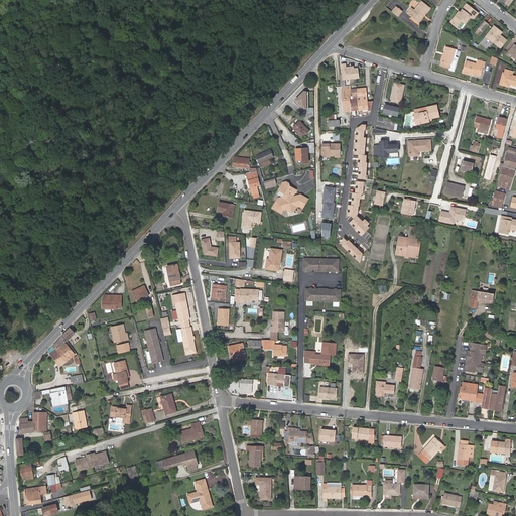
[(424,14),(425,14),(430,8),(422,1),(415,10),(413,8),(408,14),(411,16),(419,22),(423,16),(422,16),(424,14)]
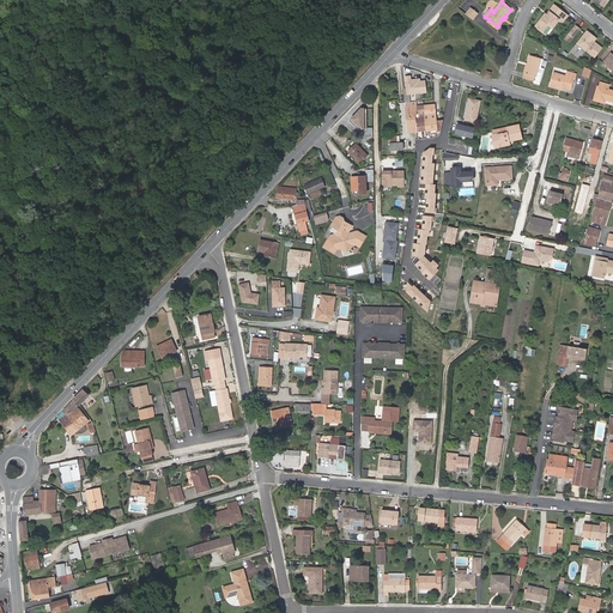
[(547,14),(546,13),(536,25),(542,30),(548,23),(553,26),(559,18),(565,12),(554,4),(550,11),(551,11),(547,14)]
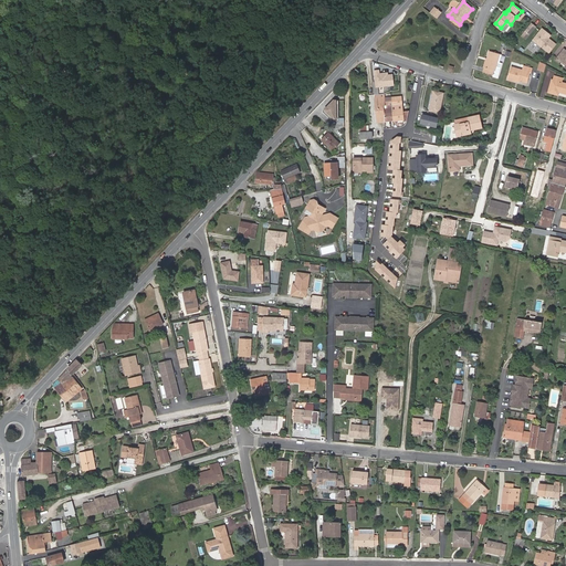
[(431,13),(437,19),(441,13),(436,9),(431,13)]
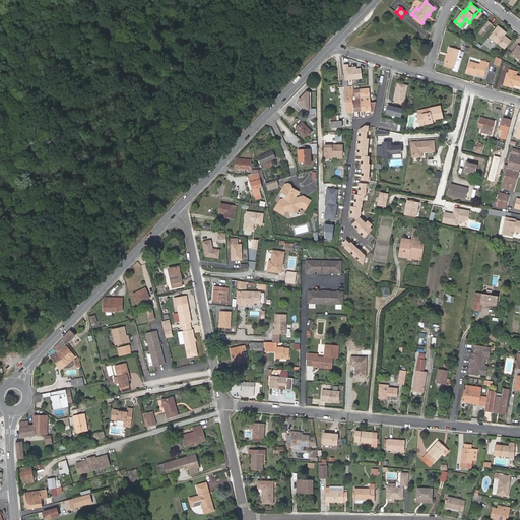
[(493,23),(489,20),(482,27),(486,30),(493,23)]
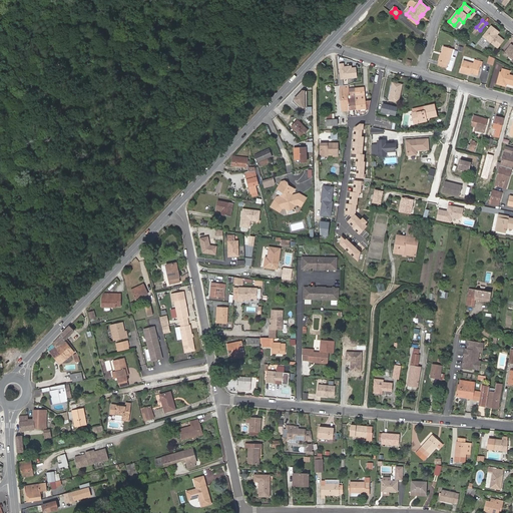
[(499,31),(492,26),(484,35),(498,46),(504,39),(497,34),(499,31)]
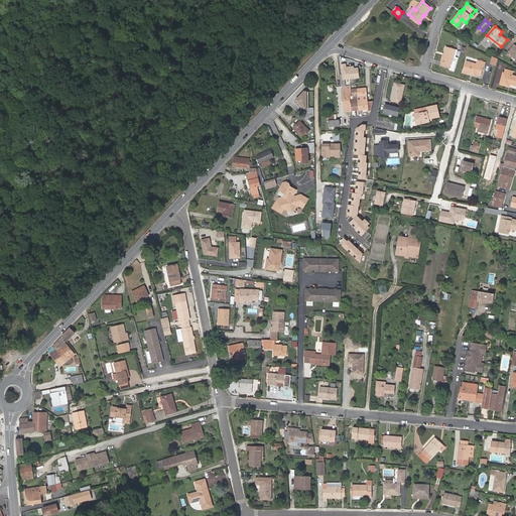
[(458,48),(446,45),(441,65),(450,67),(450,68),(455,70),(458,56),(456,55),(458,48)]
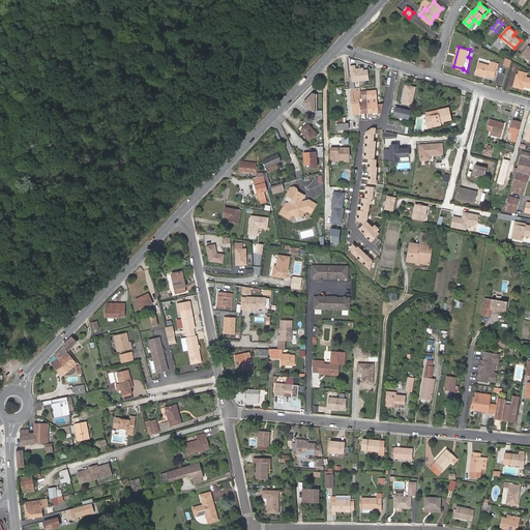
[(491,65),(480,62),(477,74),(484,76),(486,74),(495,76),(497,67),(498,67),(499,63),(492,61),(491,65)]
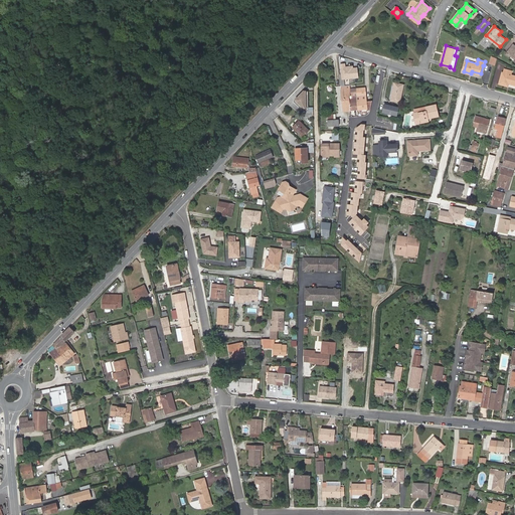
[(346,63),(340,64),(342,79),(358,78),(357,68),(354,68),(353,66),(346,67),(346,63)]
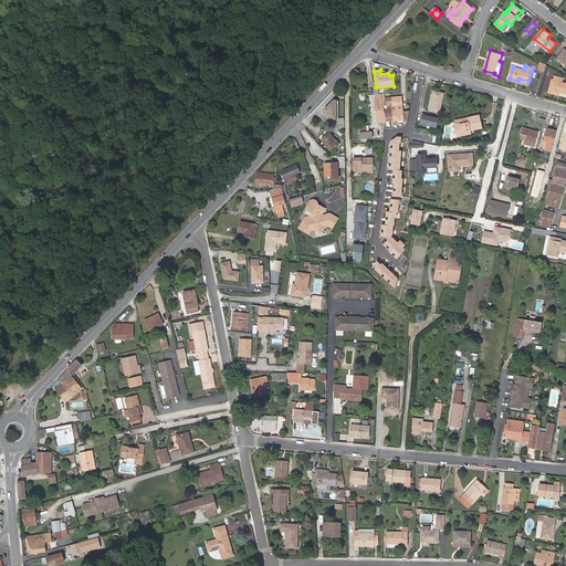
[(561,91),(565,92),(565,82),(563,82),(564,77),(556,75),(555,80),(553,79),(549,91),(559,94),(561,91)]
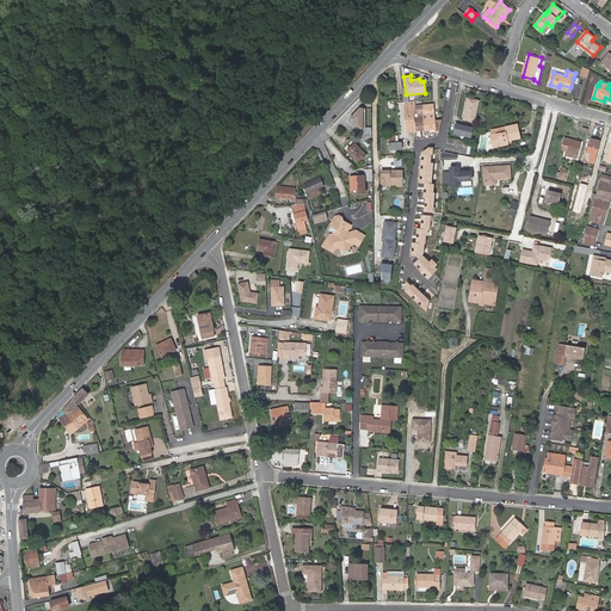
[(468,98),(464,118),(475,121),(479,100),(468,98)]
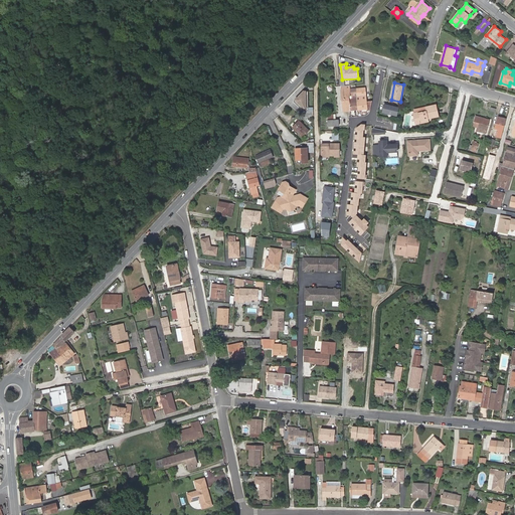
[(343,112),(350,111),(350,110),(349,97),(350,96),(350,90),(350,89),(349,87),(349,84),(341,86),(343,112)]
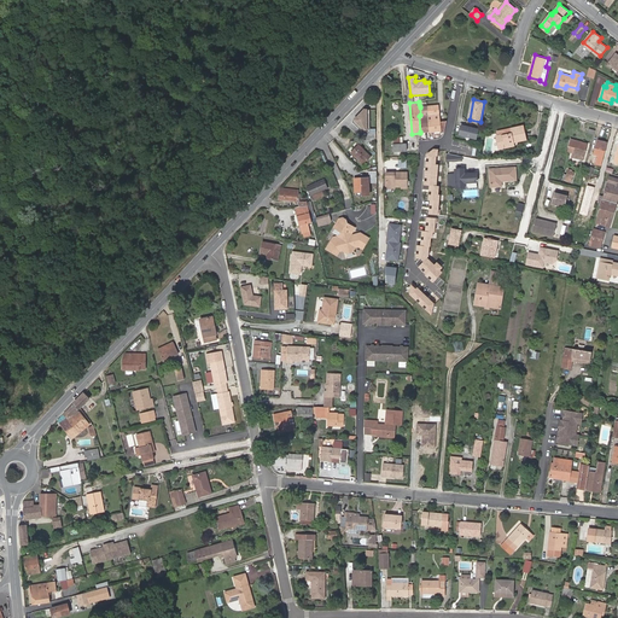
[(427,122),(429,132),(435,130),(441,130),(441,132),(447,130),(445,121),(439,122),(438,105),(427,106),(429,115),(427,122)]
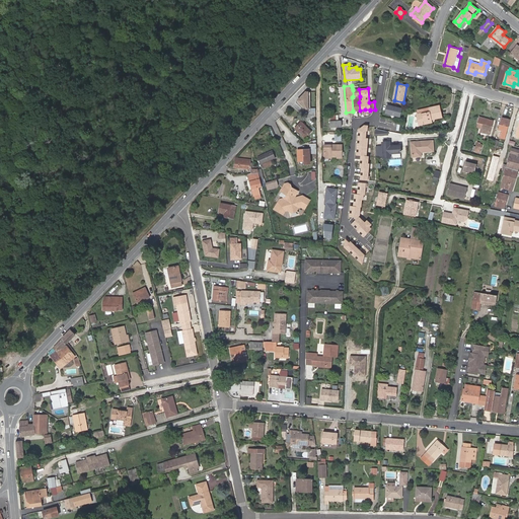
[(353,110),(360,110),(359,102),(360,96),(359,89),(353,89),(353,90),(353,96),(352,97),(353,110)]
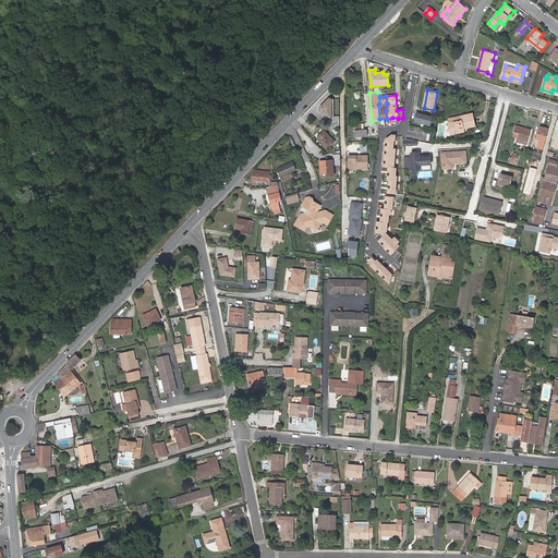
[(328,100),(317,111),(326,120),(334,118),(339,118),(339,114),(334,114),(334,100),(328,100)]
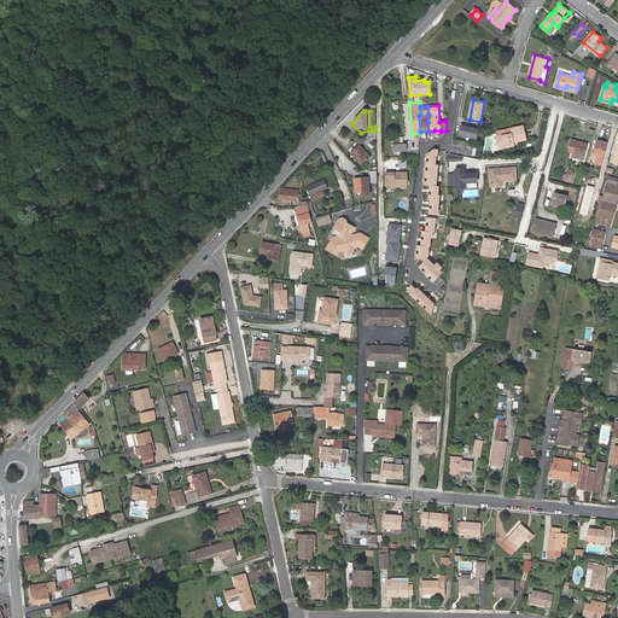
[(461,124),(459,134),(476,139),(478,128),(461,124)]
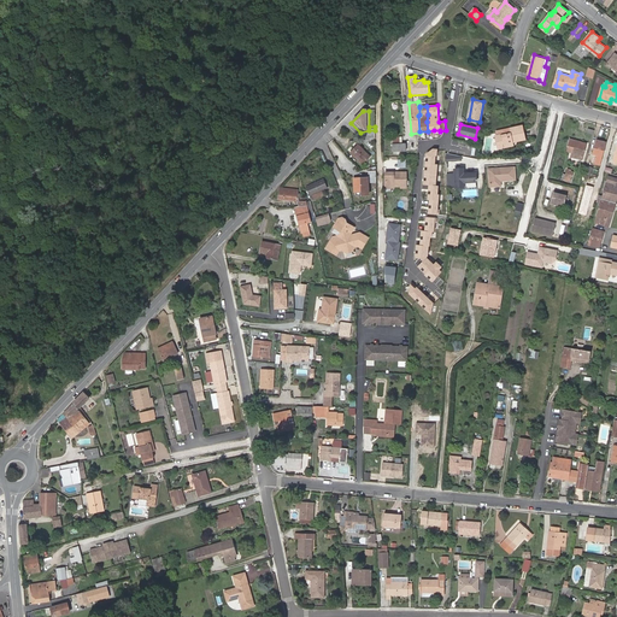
[(511,131),(498,134),(495,135),(498,147),(504,146),(504,145),(513,142),(513,141),(526,139),(522,125),(510,128),(511,131)]
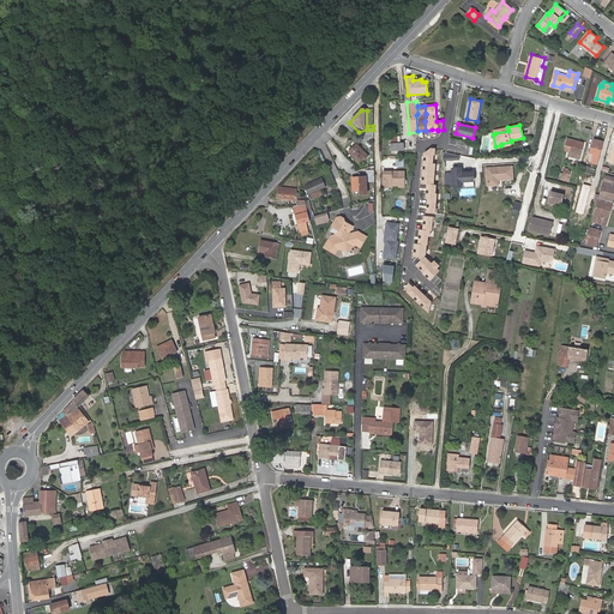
[(390,137),(391,151),(395,150),(401,150),(404,150),(404,143),(398,143),(398,137),(390,137)]
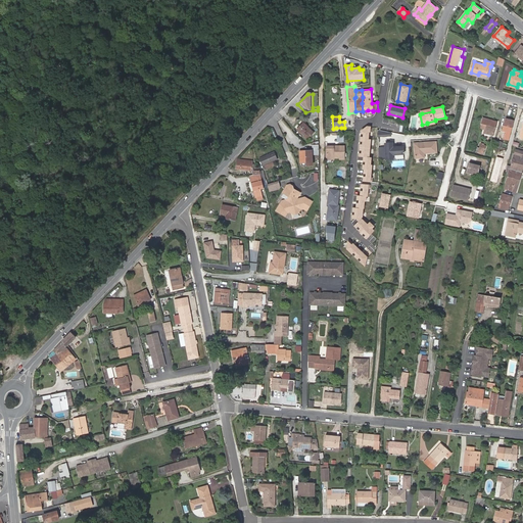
[(507,117),(504,128),(511,130),(514,120),(507,117)]
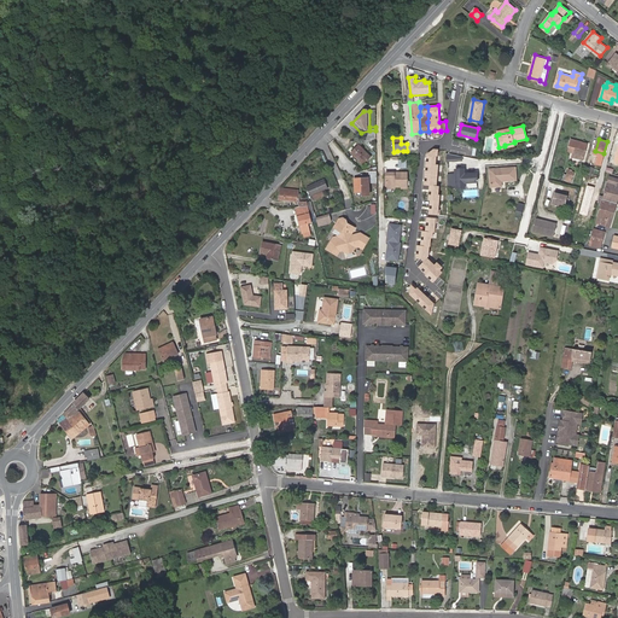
[(575,147),(573,152),(572,152),(571,156),(584,159),(588,144),(573,140),(571,146),(575,147)]
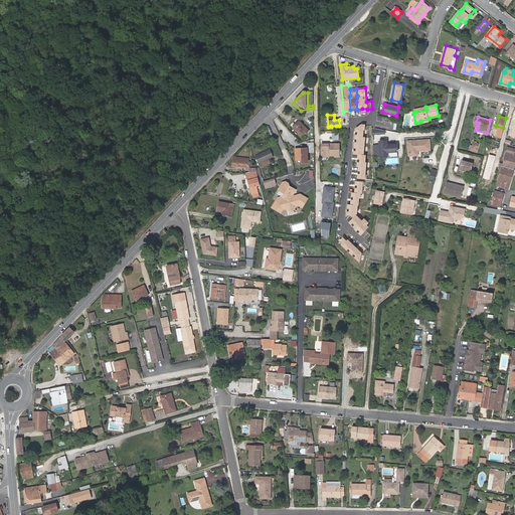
[(304,131),(307,134),(309,131),(299,121),(293,127),(301,134),(304,131)]
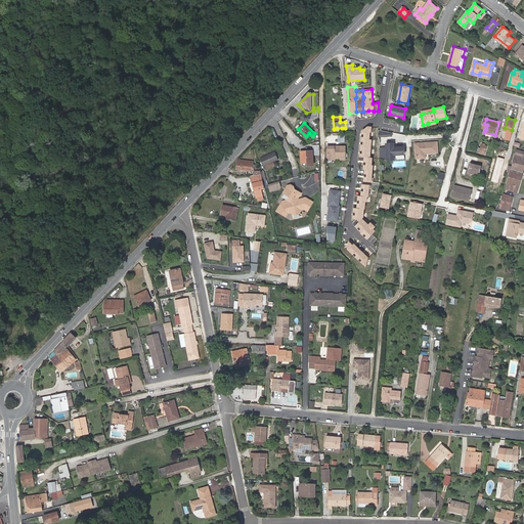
[(367,125),(361,131),(359,156),(363,157),(362,168),(364,168),(364,183),(361,183),(360,195),(357,195),(356,207),(353,207),(352,217),(357,218),(359,222),(354,227),(367,239),(378,228),(370,221),(368,223),(362,218),(364,197),(368,198),(372,184),(369,183),(368,157),(373,157),(373,126),(367,125)]
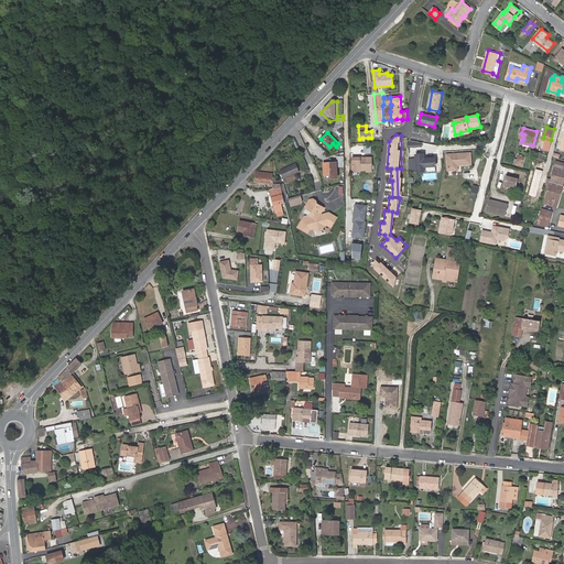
[(423,142),(407,139),(407,147),(421,150),(423,142)]
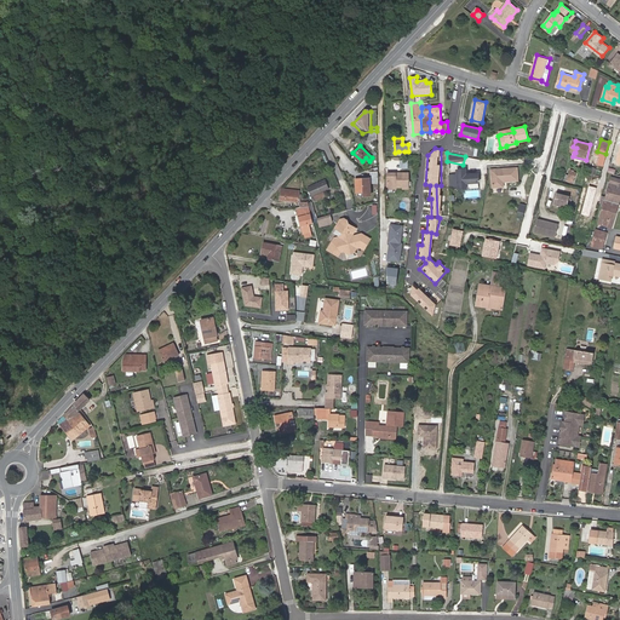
[(518,181),(517,167),(492,170),(493,187),(503,187),(503,182),(518,181)]
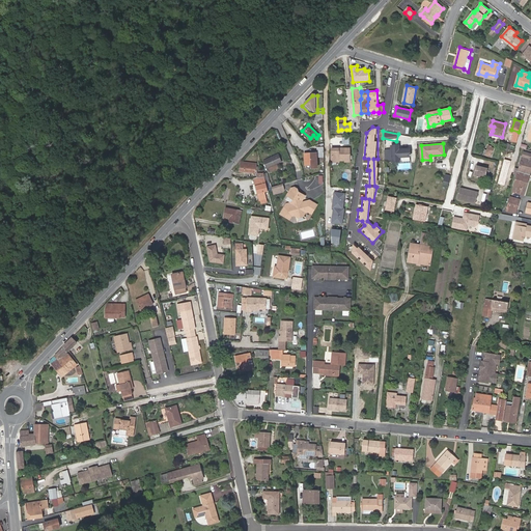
[(391,148),(384,149),(384,159),(392,158),(392,162),(397,161),(397,160),(401,160),(400,156),(409,156),(409,148),(397,149),(397,144),(391,144),(391,148)]
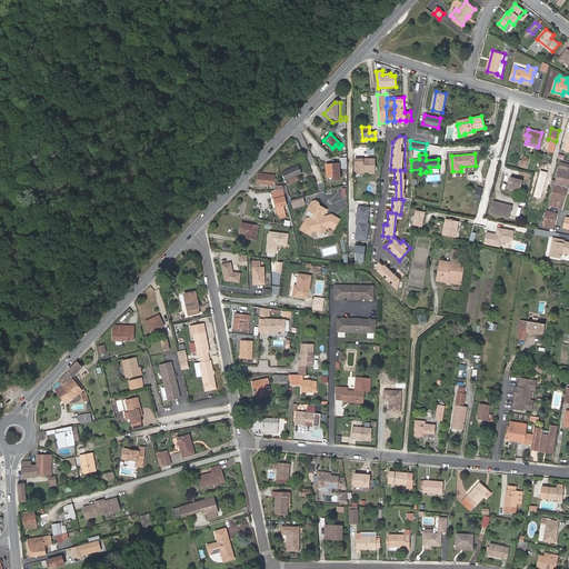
[(355,171),(362,171),(369,171),(375,171),(375,159),(355,159),(355,171)]
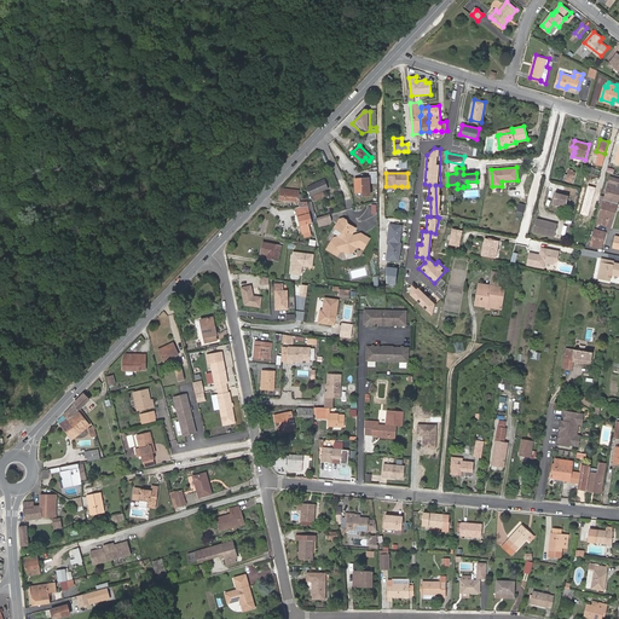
[(608,201),(617,203),(618,195),(618,185),(618,179),(611,177),(605,196),(601,195),(599,203),(602,204),(602,203),(607,204),(608,201)]
